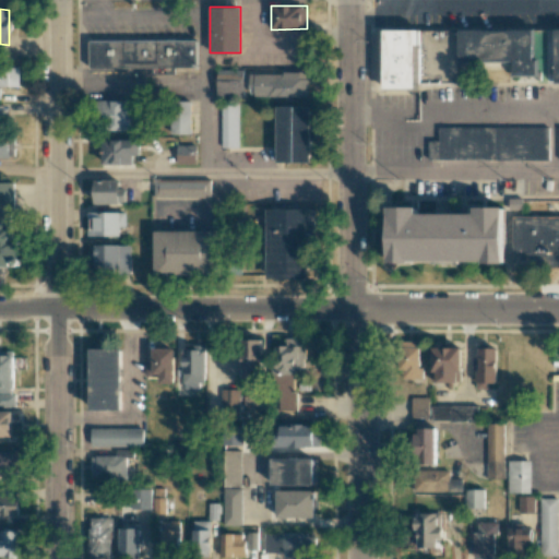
[(534,30),(383,31),(383,85),(459,85),(459,62),(512,62),(513,76),(535,76),(534,30)]
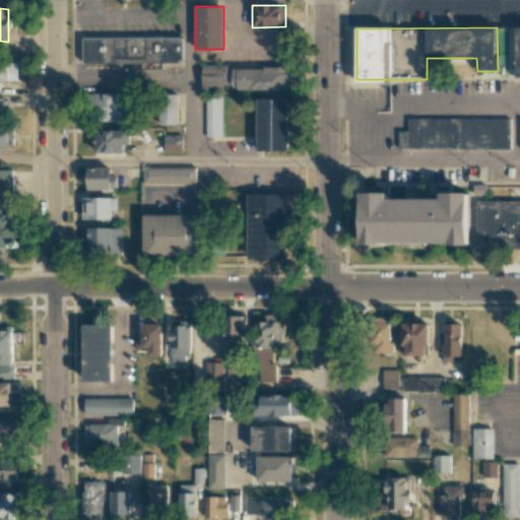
[(182,37),(82,38),(83,64),(183,62),(182,37)]
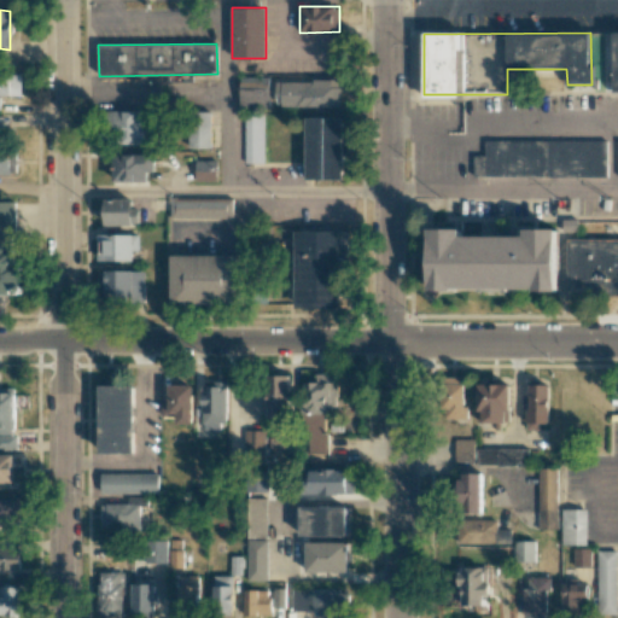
[(0,95),(21,95),(22,75),(0,75),(0,95)]
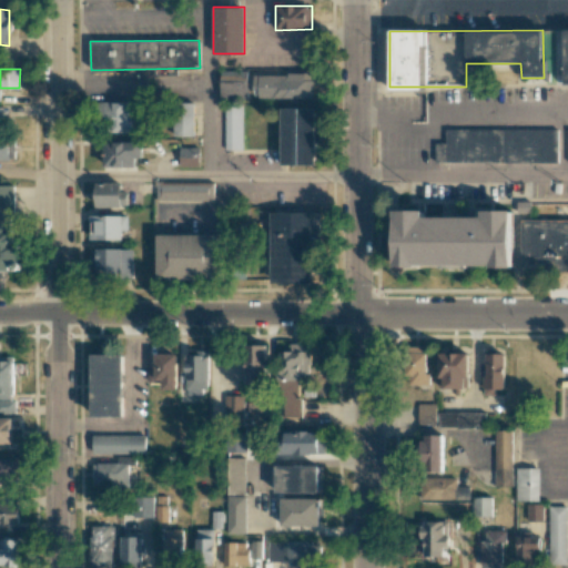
[(246,71),(221,70),(221,98),(246,99),(246,71)]
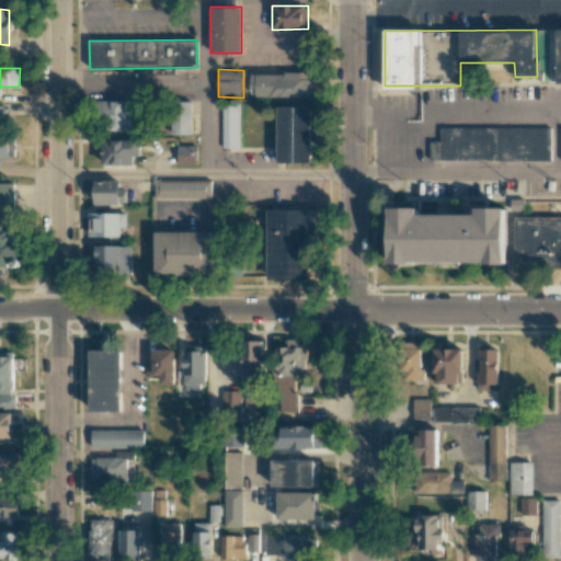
[(255,96),(308,98),(309,73),(251,72),(251,87),(256,87),(255,96)]
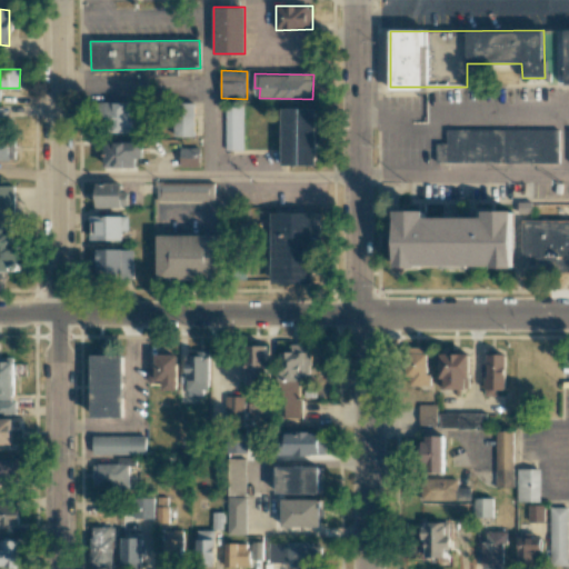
[(101,131),(139,132),(140,102),(101,102),(101,131)]
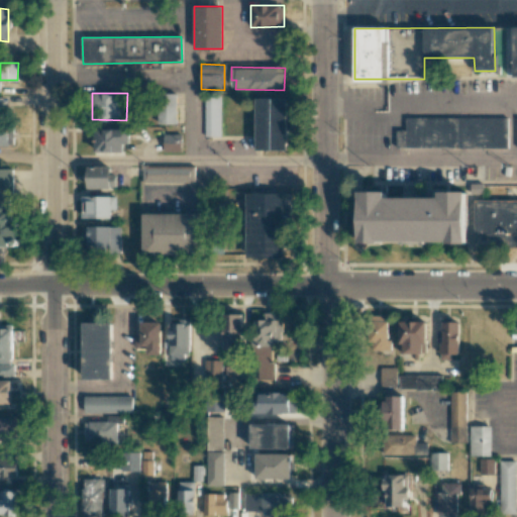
[(176,124),(177,94),(159,93),(159,124),(176,124)]
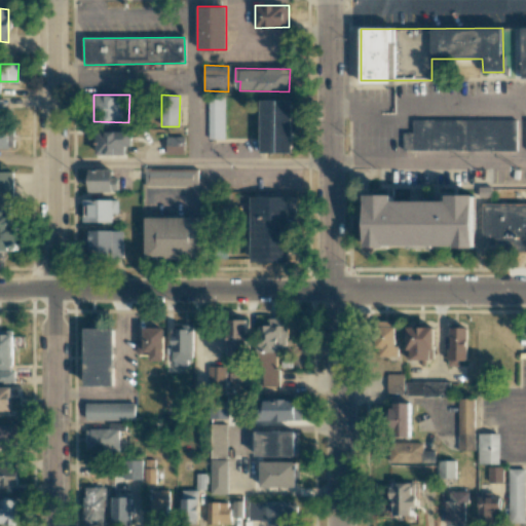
[(224,139),(223,98),(208,98),(209,139),(224,139)]
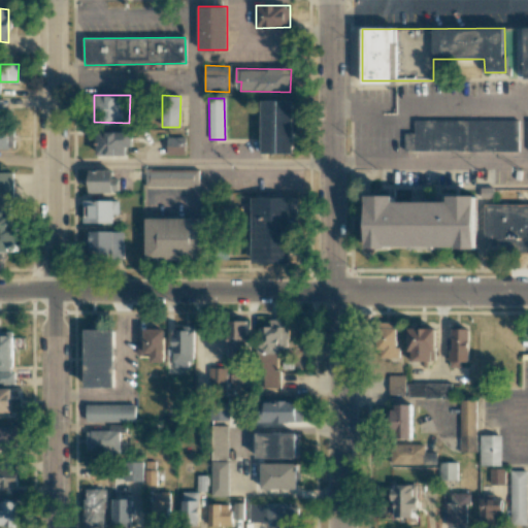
[(0,100),(0,121),(8,122),(8,100),(0,100)]
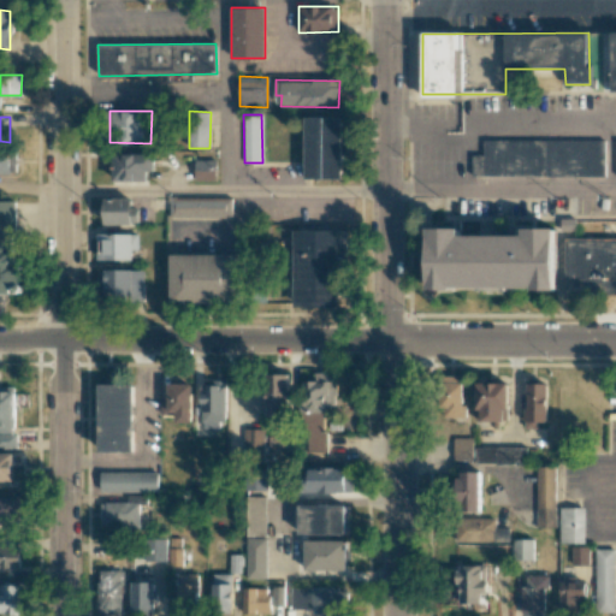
[(342,179),(343,117),(306,117),(304,179),(342,179)]
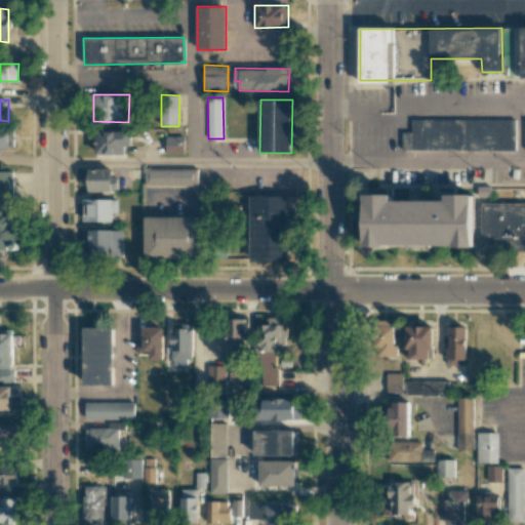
[(516,119),(411,120),(412,131),(403,131),(403,151),(516,150),(516,119)]
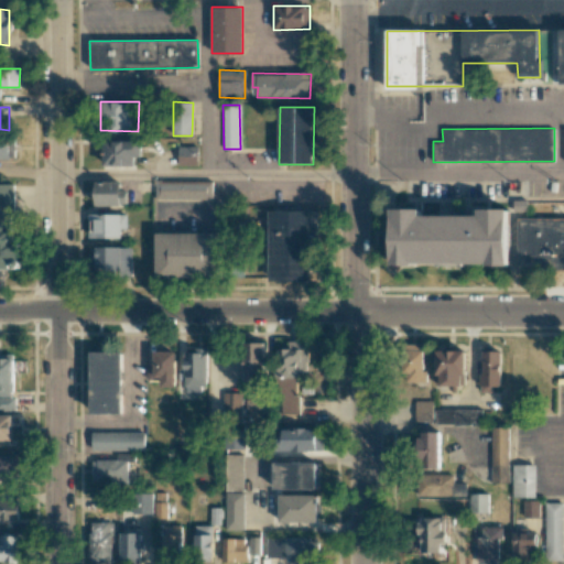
[(0,159),(13,160),(14,137),(0,136),(0,159)]
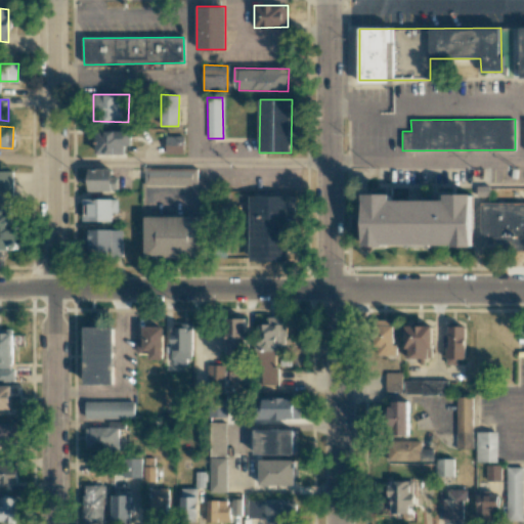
[(125,155),(125,145),(131,145),(132,131),(96,130),(96,154),(125,155)]
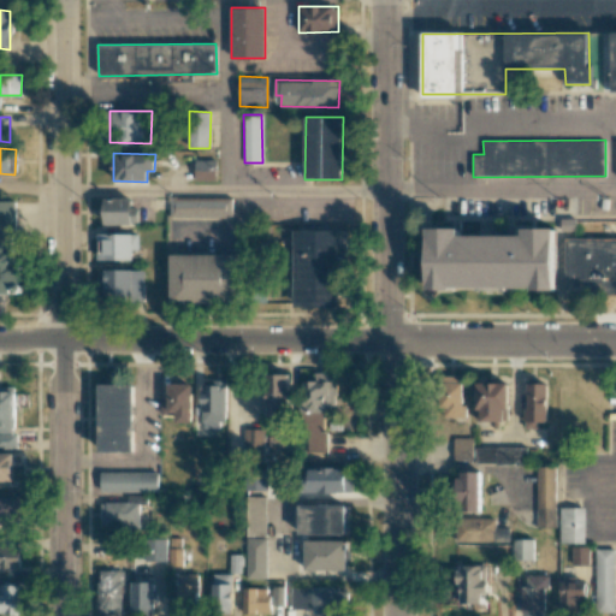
[(215,159),(195,160),(195,181),(215,181),(215,159)]
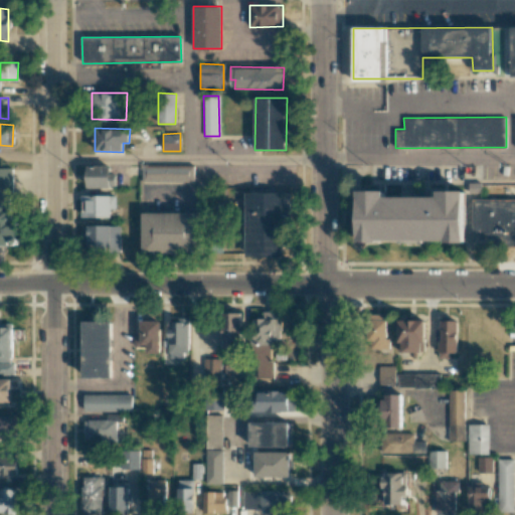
[(111,166),(87,165),(87,187),(117,188),(117,173),(111,173),(111,166)]
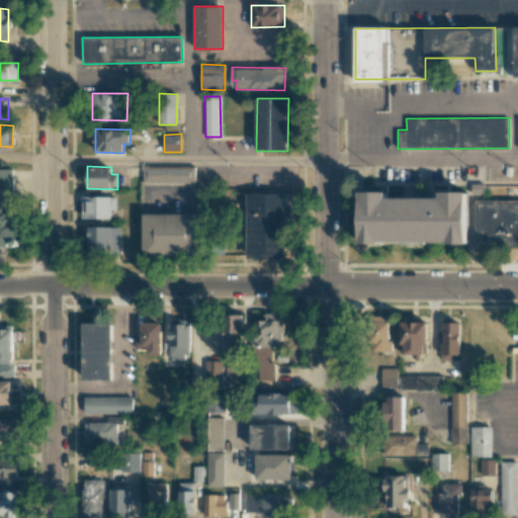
[(143,182),(195,182),(195,166),(143,166),(143,182)]
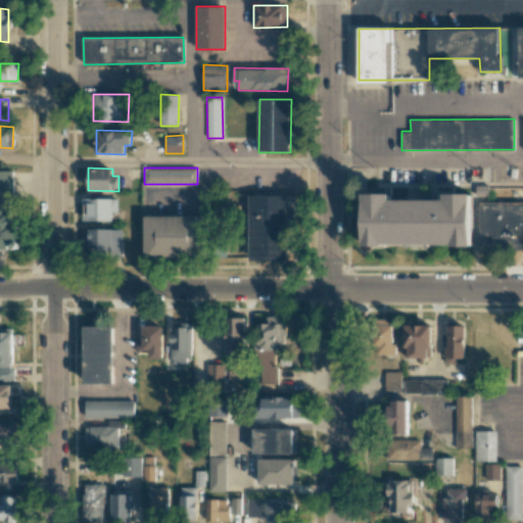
[(0,170),(0,249),(18,249),(18,222),(13,222),(12,171),(0,170)]
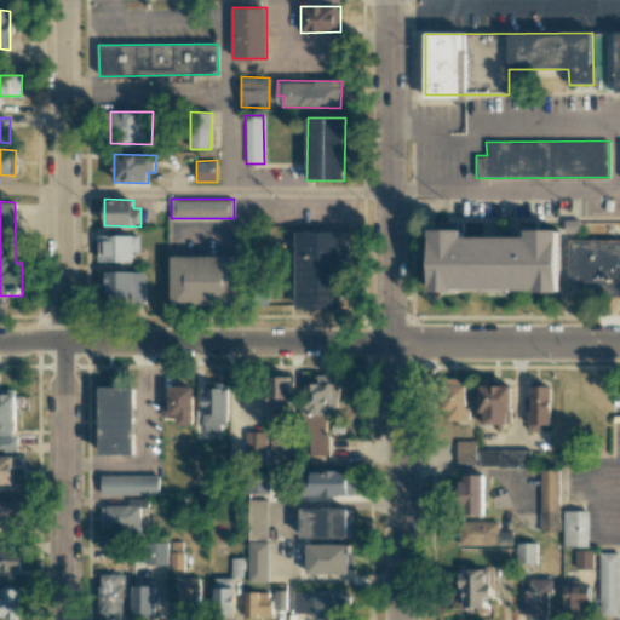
[(563,227),(533,227),(533,235),(469,235),(469,228),(435,228),(435,290),(563,291),(563,227)]
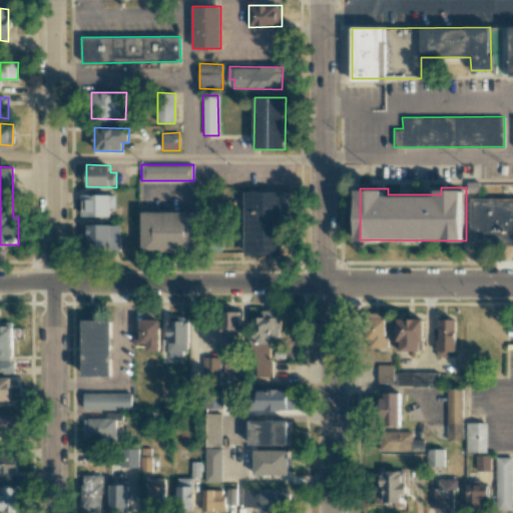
[(289,192),(244,191),(243,257),(282,257),(282,213),(289,213),(289,192)]
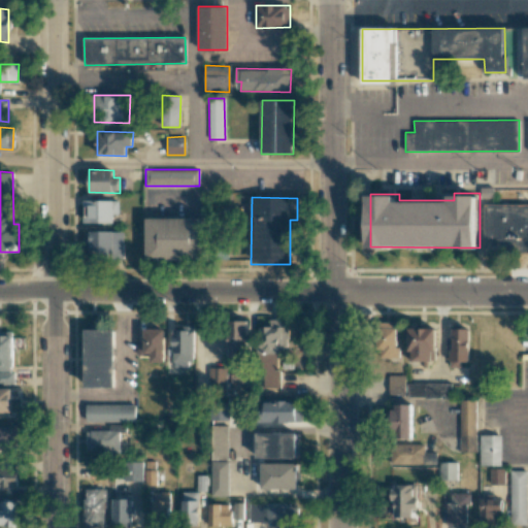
[(113,223),(113,215),(119,215),(120,200),(90,200),(89,223),(113,223)]
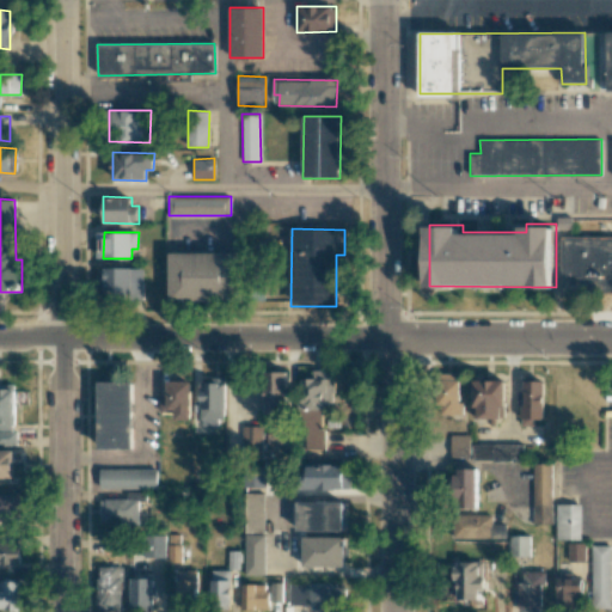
[(562,238),(611,238),(611,292),(562,292),(562,238)]
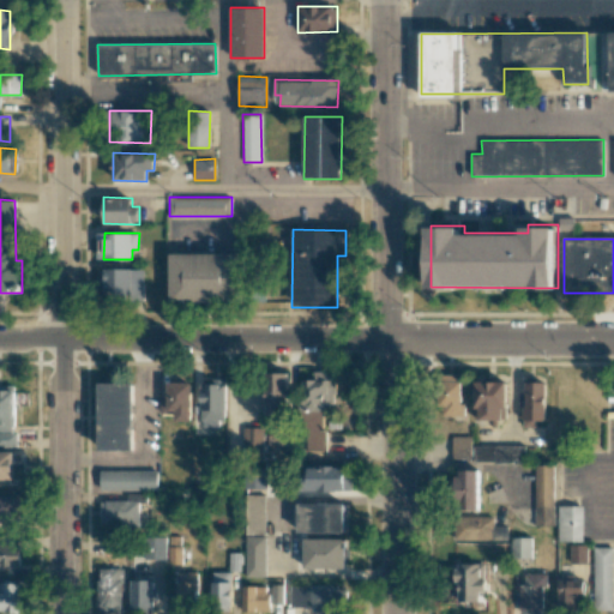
[(239,254),(170,253),(170,301),(238,302),(239,254)]
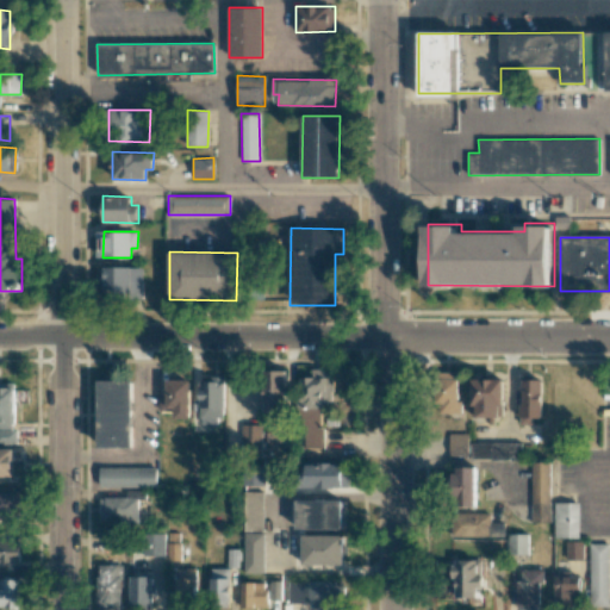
[(134,267),(104,267),(105,298),(142,297),(142,281),(134,281),(134,267)]
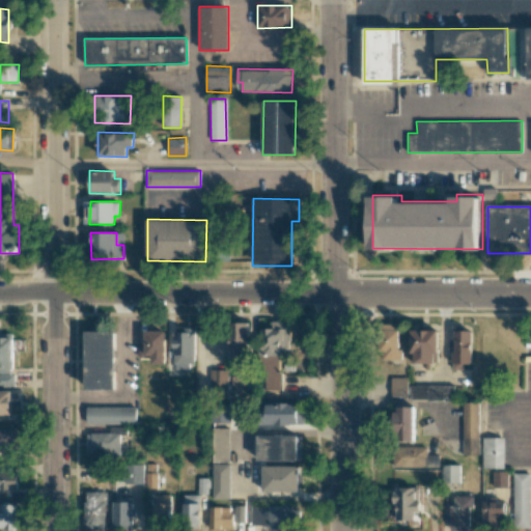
[(280,389),(280,356),(288,356),(288,320),(273,320),(273,329),(262,329),(263,390),(280,389)]
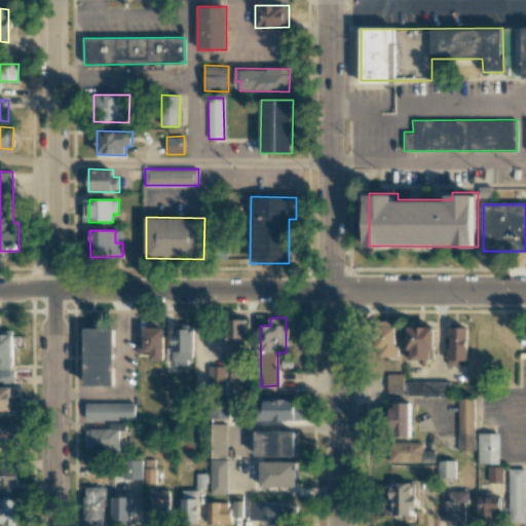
[(228,354),(247,354),(246,320),(227,320),(228,354)]
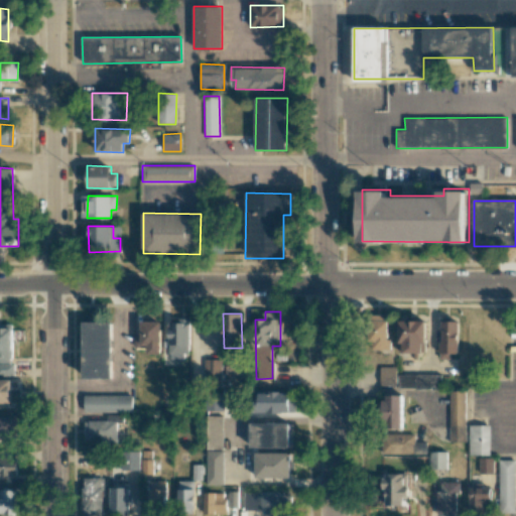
[(387,320),(370,320),(371,349),(388,349),(387,320)]
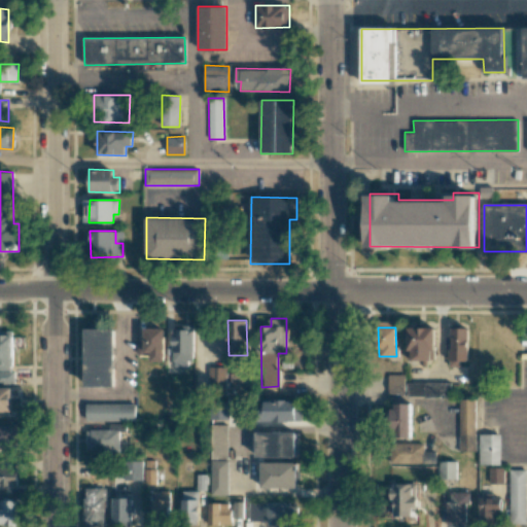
[(407,327),(408,360),(431,360),(431,351),(435,351),(434,327),(407,327)]
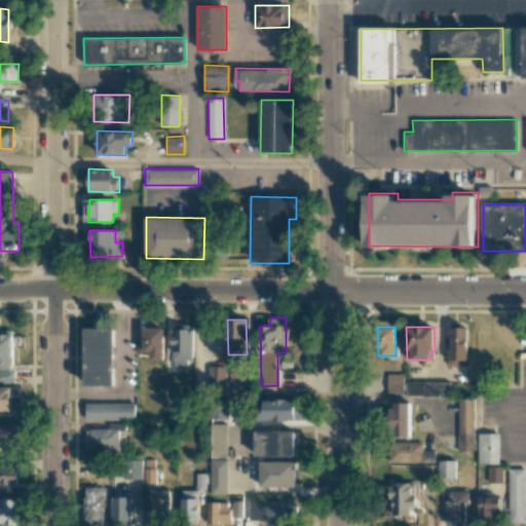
[(466,360),(467,328),(449,327),(448,366),(458,366),(458,360),(466,360)]
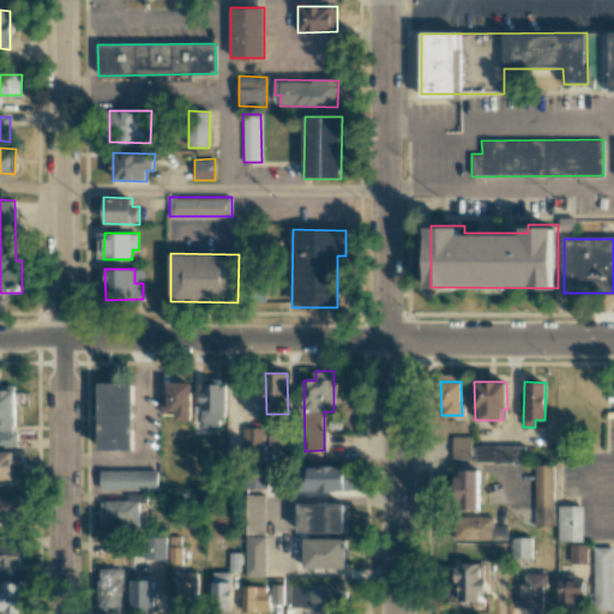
[(192,383),(168,383),(168,397),(161,397),(161,414),(175,414),(175,421),(192,421),(192,383)]
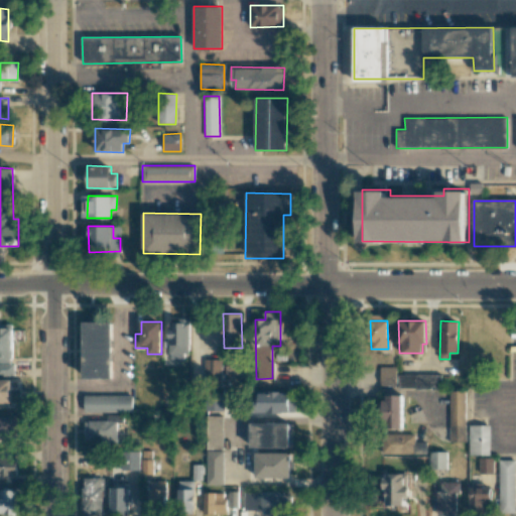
[(188,323),(169,323),(168,359),(187,359),(188,323)]
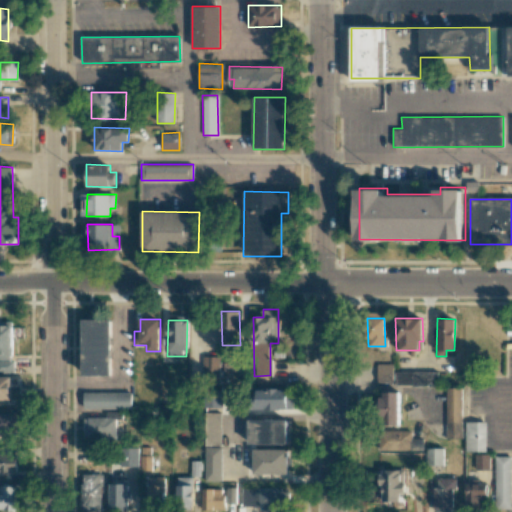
[(12,324),(0,324),(0,372),(13,372),(12,324)]
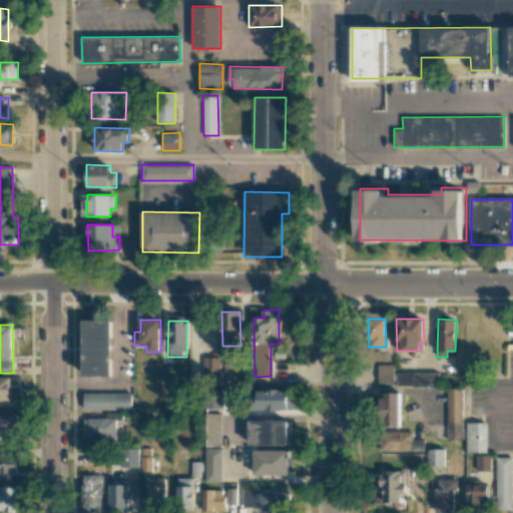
[(105,382),(104,328),(77,328),(78,382),(105,382)]
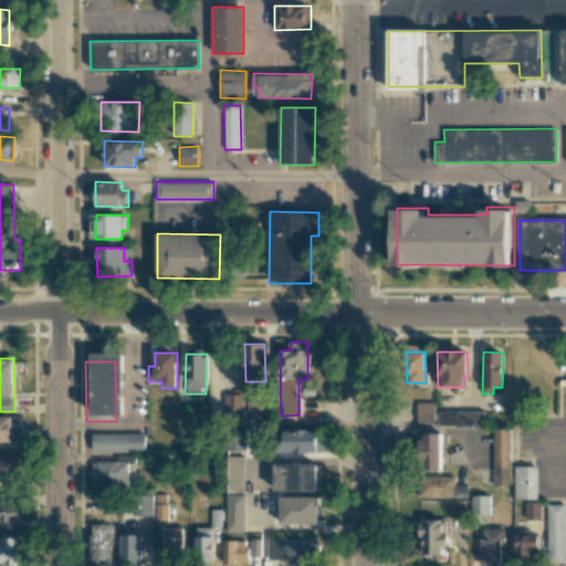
[(242,394),(224,395),(224,418),(243,417),(242,394)]
